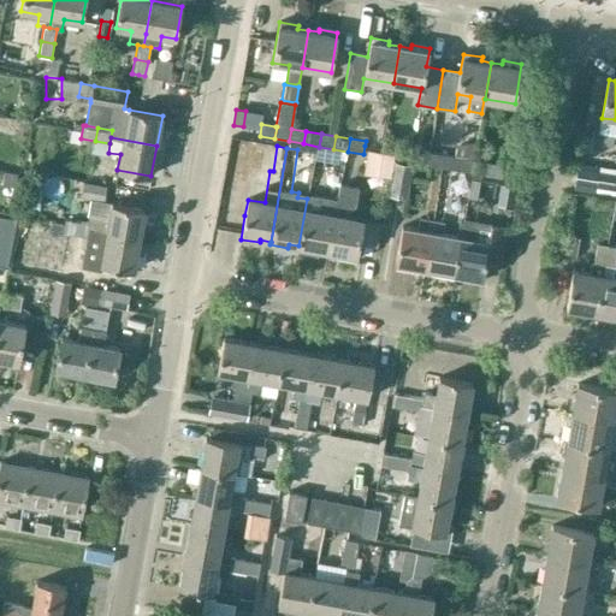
[(391,178),(395,154),(371,150),(367,175),(391,178)]
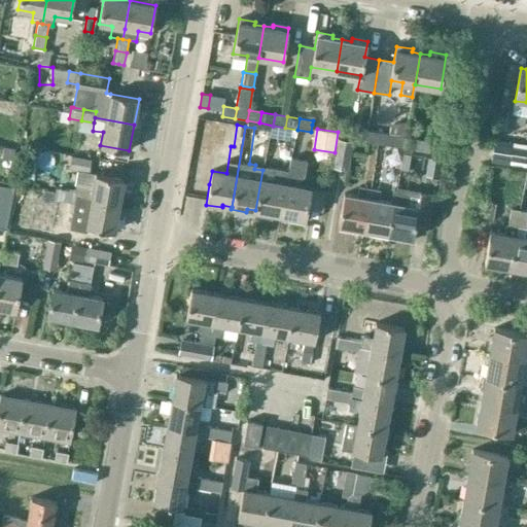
[(366,141),(367,131),(355,129),(353,139),(366,141)]
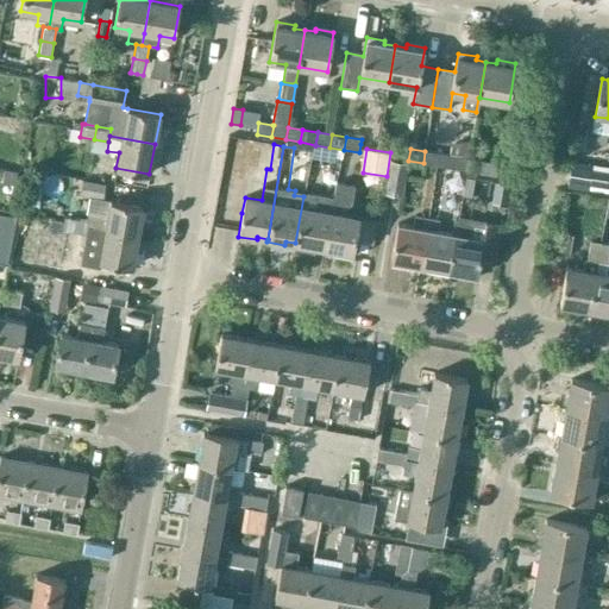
[(438,165),(440,154),(425,151),(424,163),(438,165)]
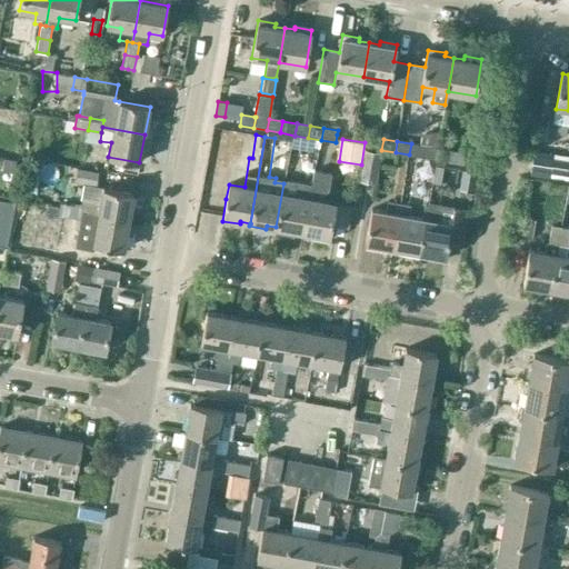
[(422,157),(425,146),(411,143),(409,155),(422,157)]
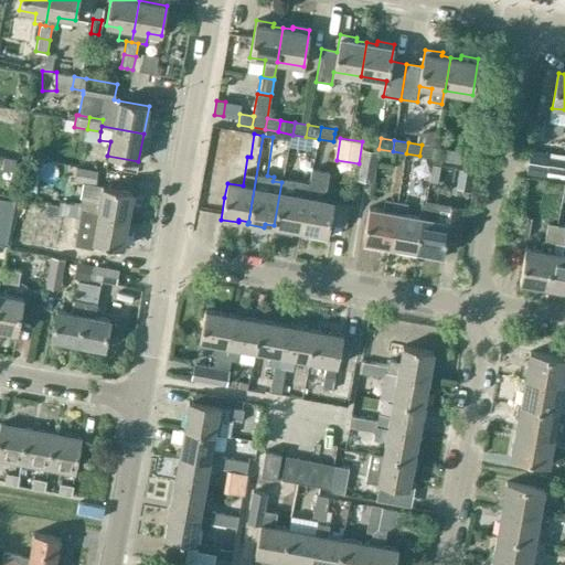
[(433,159),(435,147),(422,145),(419,156),(433,159)]
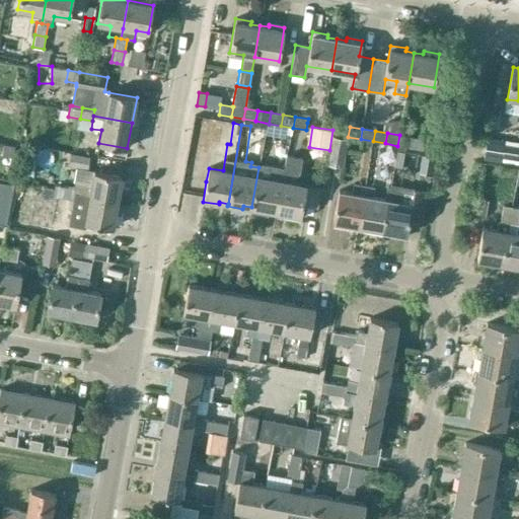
[(410,148),(412,138),(399,135),(397,146),(410,148)]
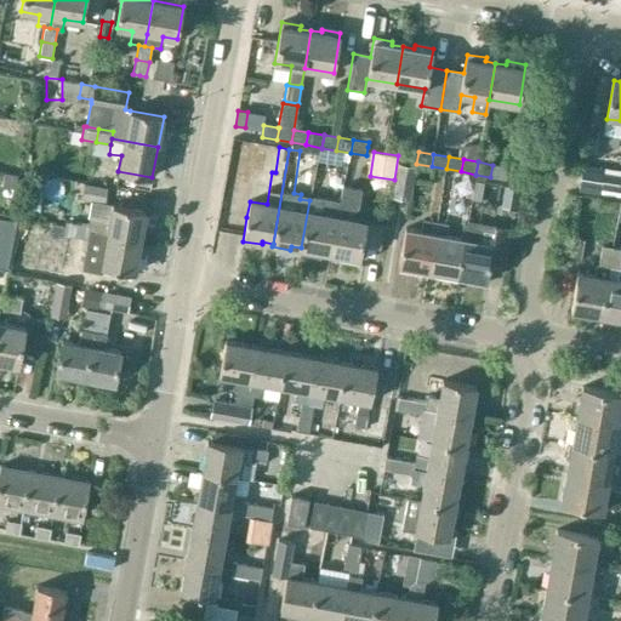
[(409,200),(415,167),(400,165),(394,198),(409,200)]
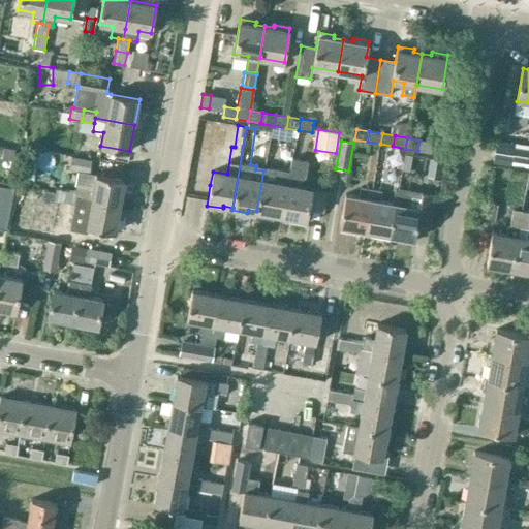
[(431,153),(432,148),(433,143),(419,141),(417,151),(431,153)]
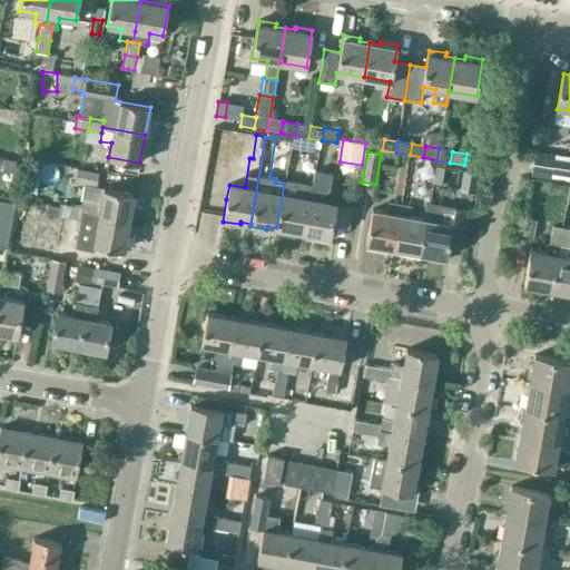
[(569,158),(534,151),(531,175),(566,180),(569,158)]
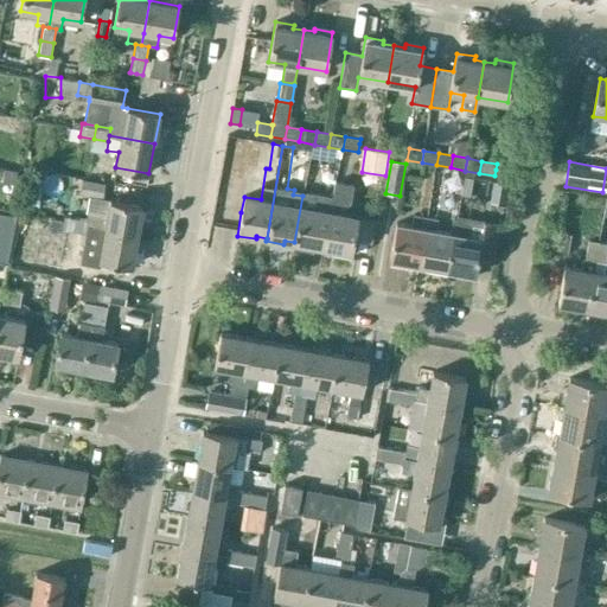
[(17,171),(2,168),(0,183),(14,185),(17,171)]
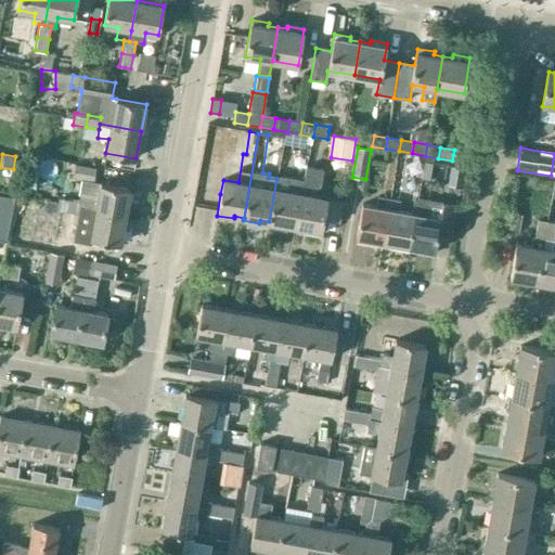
[(426,162),(423,178),(430,179),(433,163),(426,162)]
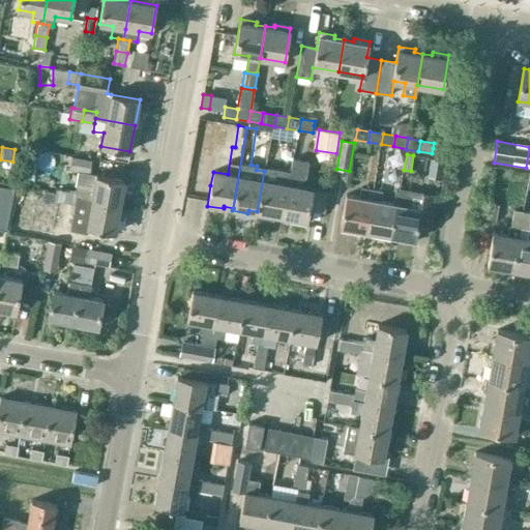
[(92,159),(87,159),(70,157),(69,170),(90,173),(92,159)]
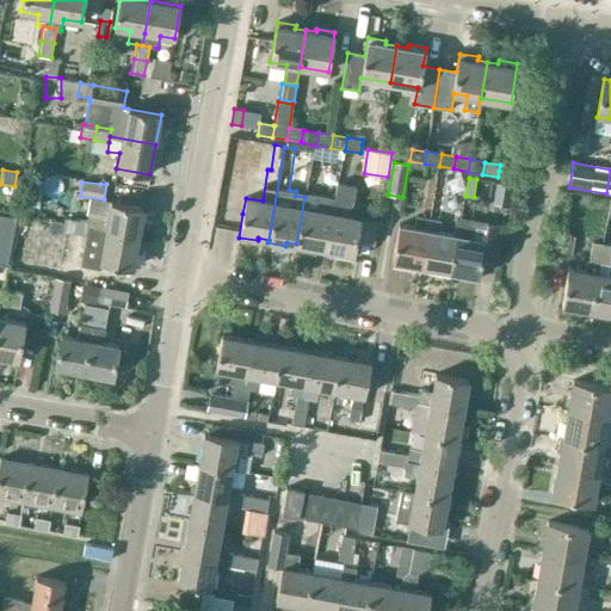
[(359,218),(346,216),(347,208),(353,204),(356,186),(337,183),(333,201),(325,250),(335,251),(334,254),(353,258),(359,218)]
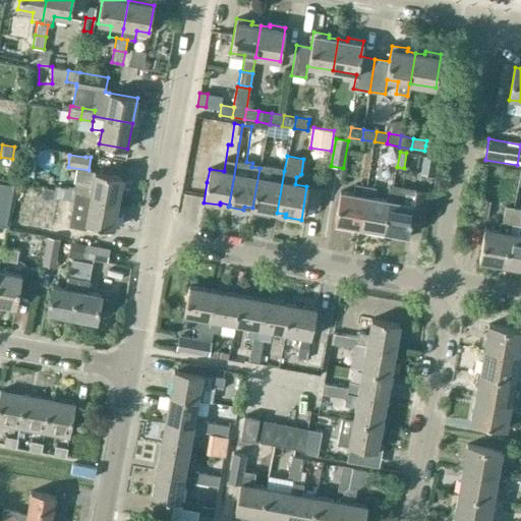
[(38,185),(53,184),(53,164),(32,165),(33,189),(39,189),(38,185)]
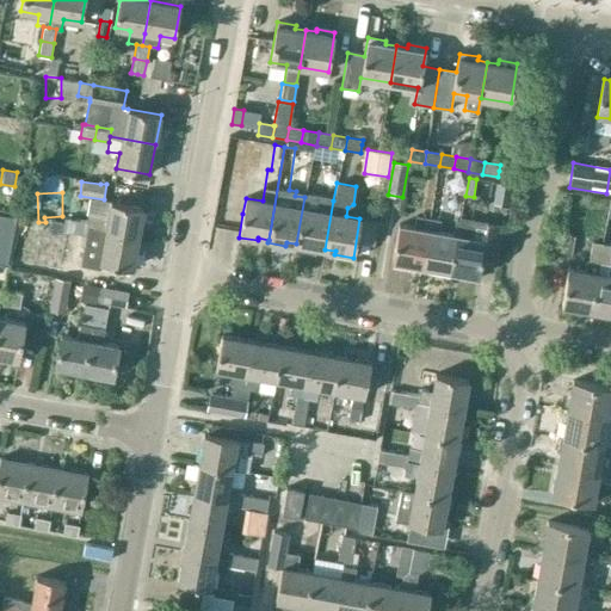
[(325,250),(333,201),(307,196),(306,197),(304,197),(296,244),(296,247),(314,251),(314,247),(325,250)]
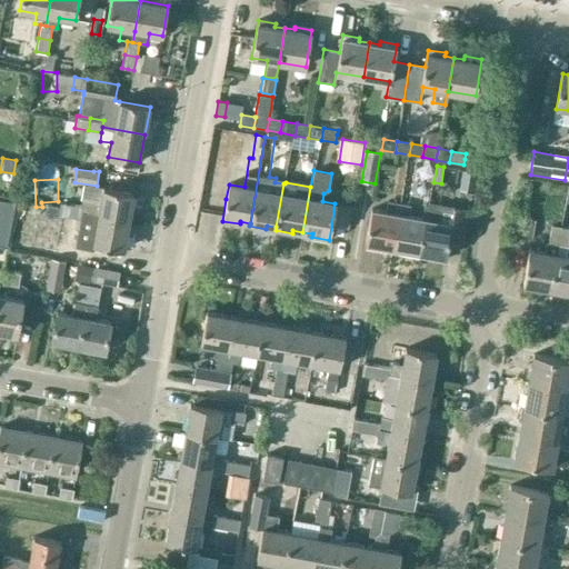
[(60,210),(59,216),(81,219),(82,215),(129,222),(133,195),(103,189),(100,202),(82,198),(80,206),(61,202),(60,207),(60,209),(60,210)]
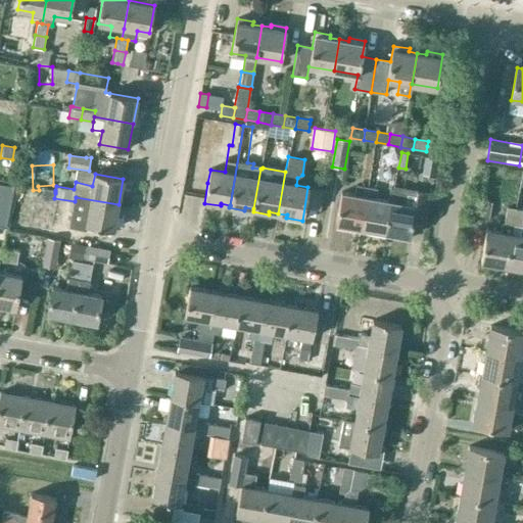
[(361,228),(368,187),(358,185),(357,195),(341,192),(335,226),(351,229),(352,226),(361,228)]
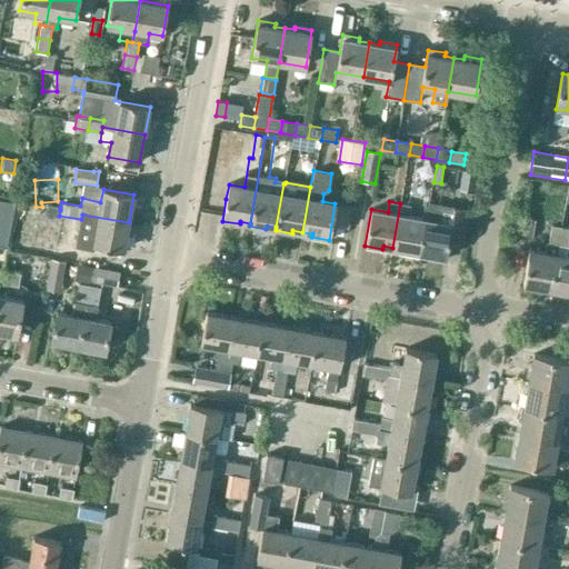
[(425,219),(419,252),(428,253),(427,257),(443,260),(445,257),(448,239),(462,241),(468,210),(453,208),(440,205),(428,202),(427,206),(425,206),(422,219),(425,219)]
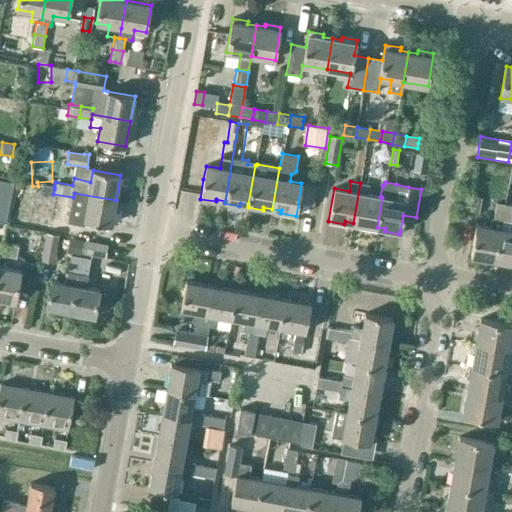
[(377,227),(382,197),(380,197),(368,194),(369,185),(360,183),(353,223),(362,224),(361,227),(376,230),(377,227)]
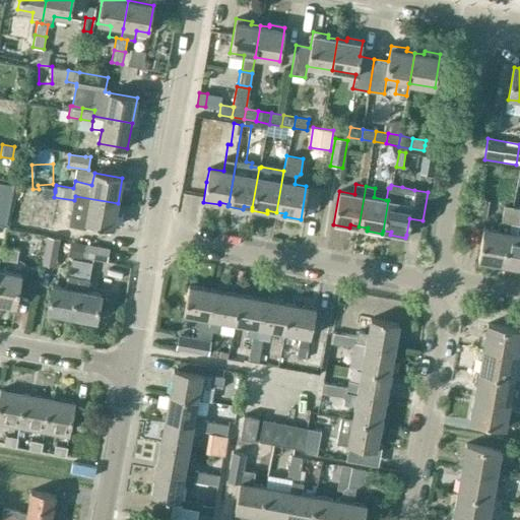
[(55,224),(53,236),(73,239),(75,229),(84,230),(85,224),(113,230),(118,203),(75,196),(74,200),(69,226),(55,224)]
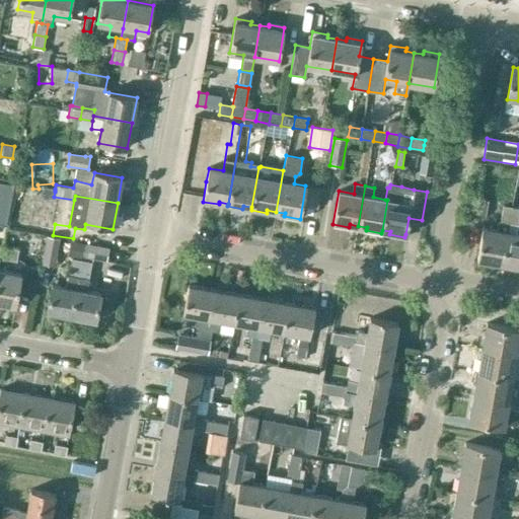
[(486,202),(475,200),(473,214),(484,216),(486,202)]
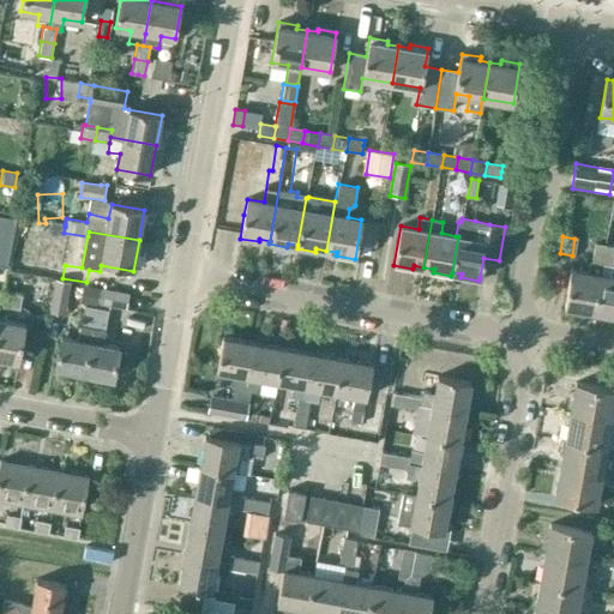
[(594,313),(600,276),(602,265),(606,245),(595,242),(591,262),(588,260),(585,274),(572,271),(565,308),(594,313)]
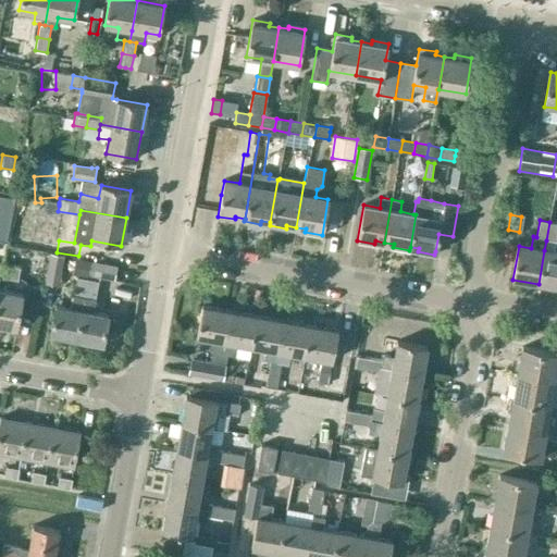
[(546,240),(556,243),(556,234),(556,222),(549,222),(546,240)]
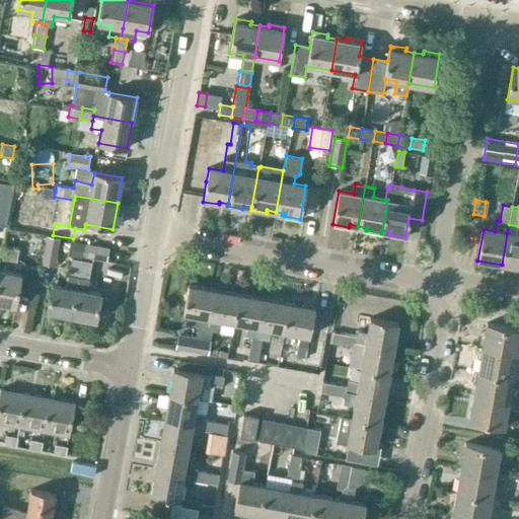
[(0,223),(5,224),(7,224),(9,215),(6,214),(0,212),(0,223)]
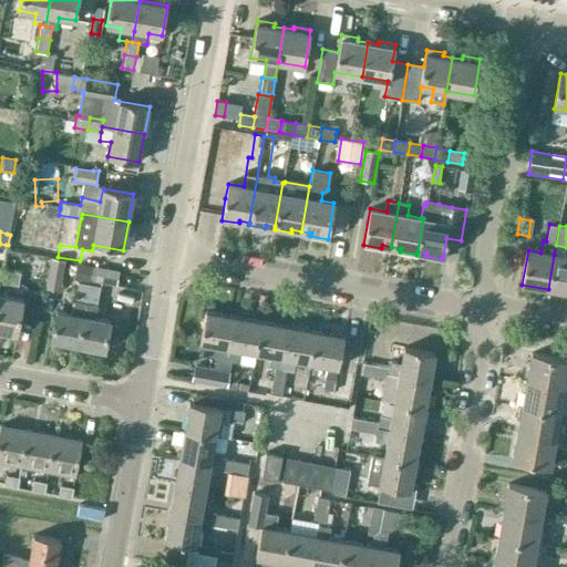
[(566,256),(564,256),(554,255),(548,289),(566,291),(566,256)]
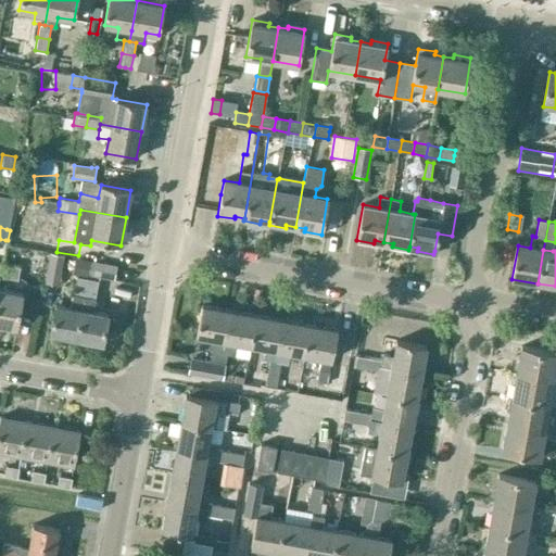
[(63,263),(64,255),(50,252),(43,282),(59,286),(63,263)]
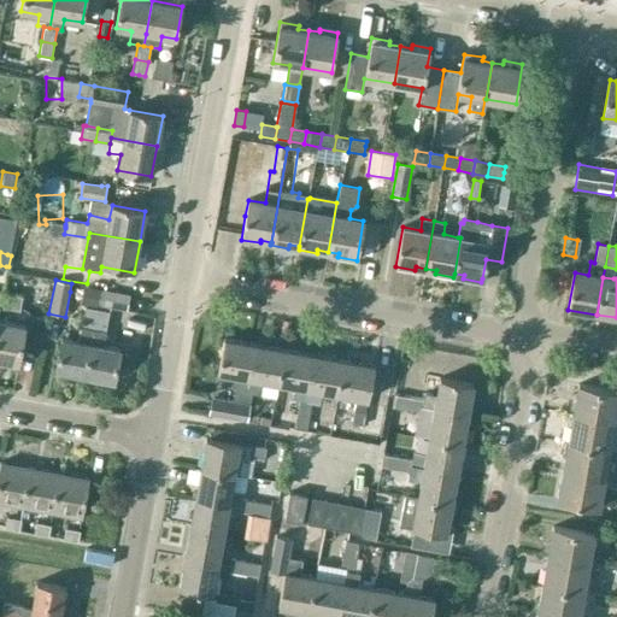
[(100,292),(101,292),(101,289),(83,287),(81,305),(98,307),(99,306),(98,306),(100,292)]
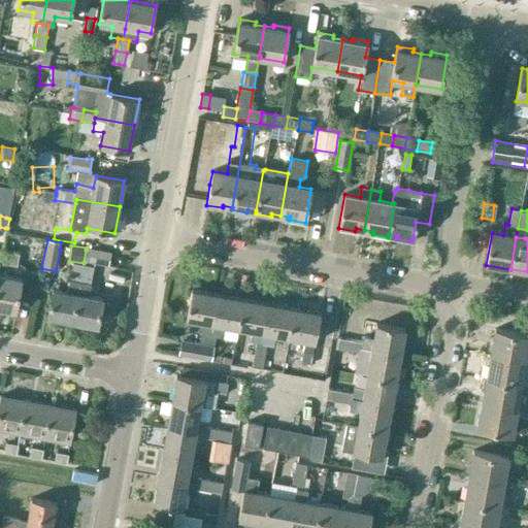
[(110,255),(87,250),(86,250),(84,262),(85,262),(108,267),(110,255)]
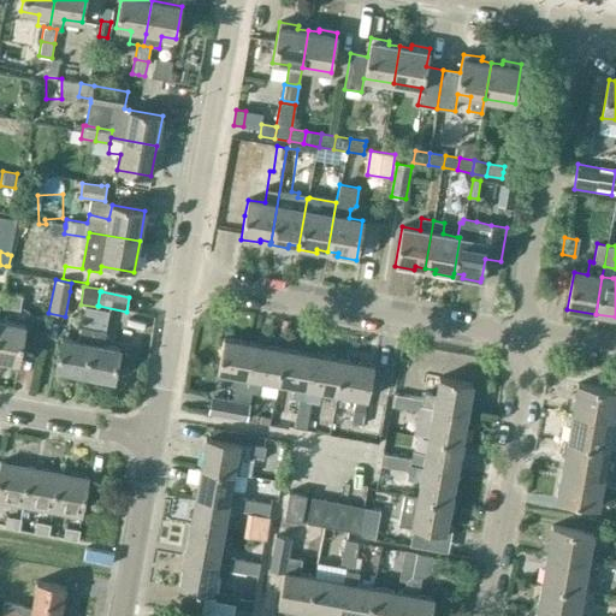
[(19,311),(21,308),(22,296),(3,292),(0,307),(19,311)]
